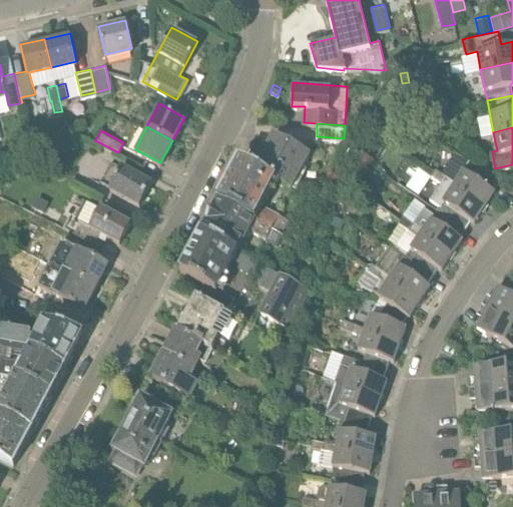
[(310,151),(273,130),(253,166),(276,177),(291,186),(310,151)]
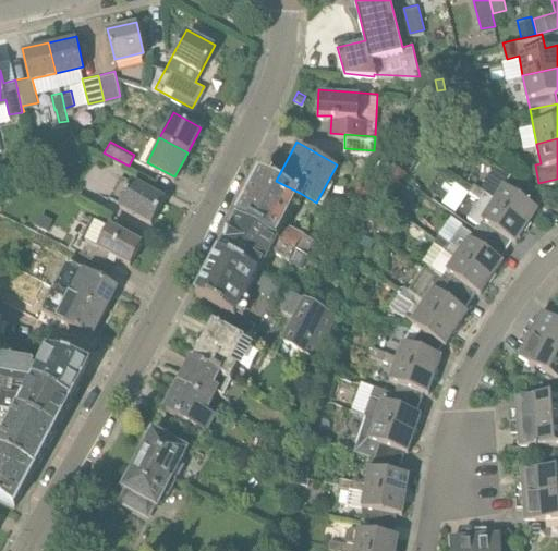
[(408,148),(400,160),(414,169),(422,157),(408,148)]
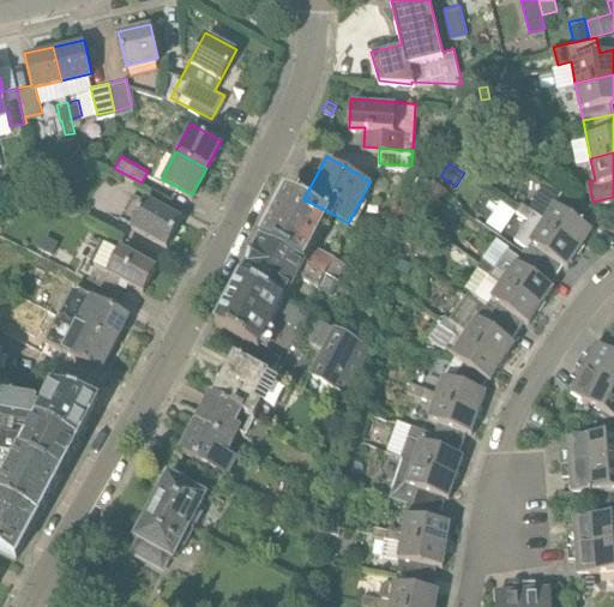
[(409,179),(420,182),(422,175),(411,172),(409,179)]
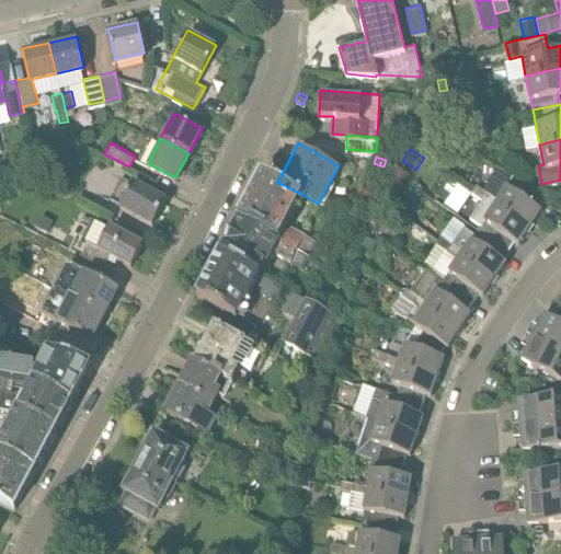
[(471,189),(482,197),(488,191),(497,197),(495,202),(529,224),(541,207),(533,202),(539,193),(497,165),(483,186),(477,182),(471,189)]
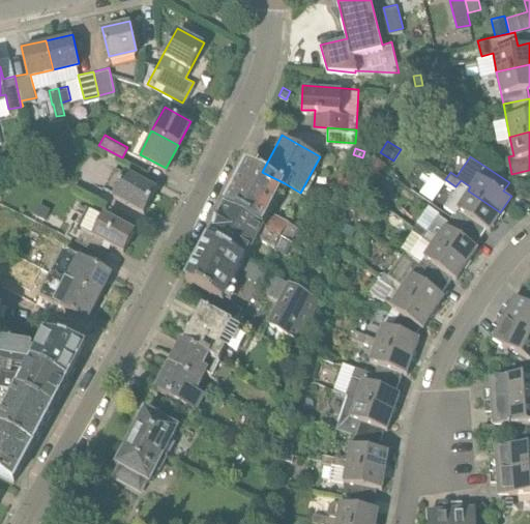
[(285,183),(262,172),(247,164),(236,184),(273,204),(285,183)]
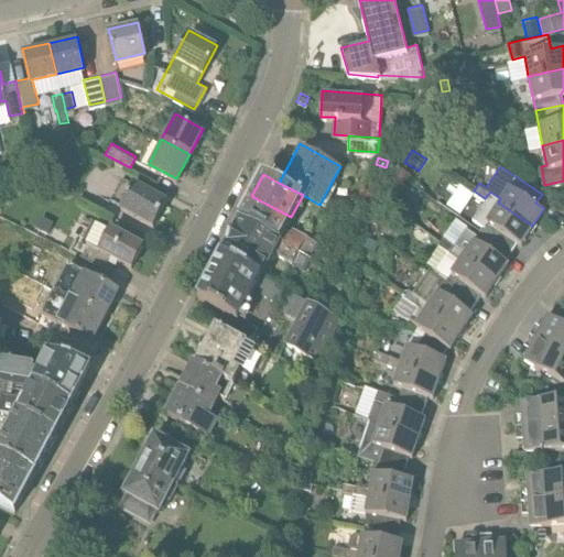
[(120,206),(153,222),(166,197),(133,179),(120,206)]
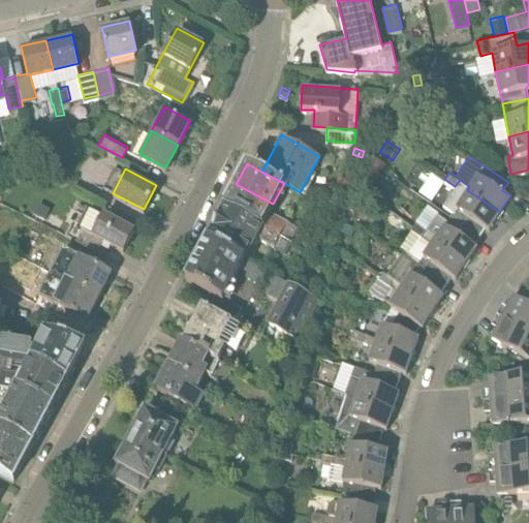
[(454,210),(450,214),(478,234),(485,225),(489,227),(499,212),(467,190),(469,186),(460,180),(455,186),(453,189),(447,190),(448,195),(443,203),(454,210)]
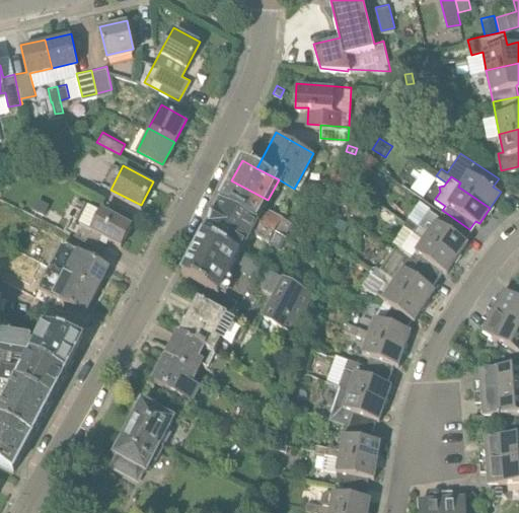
[(231,180),(221,200),(282,233),(289,220),(269,209),(267,213),(262,210),(268,200),(231,180)]
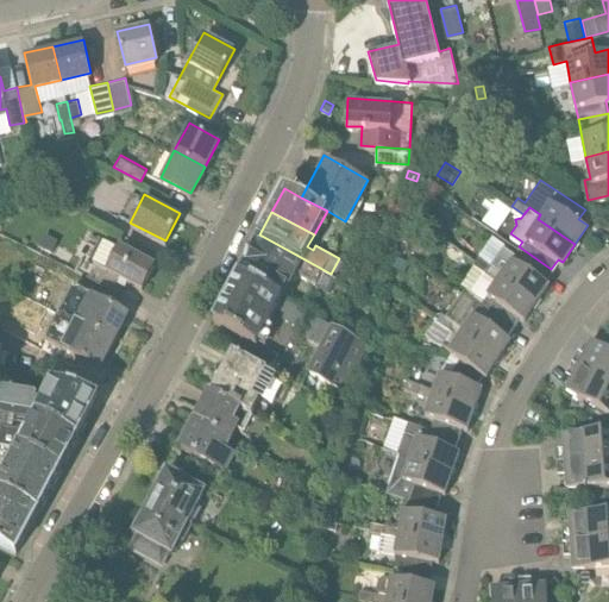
[(43,230),(37,240),(50,248),(56,236),(43,230)]
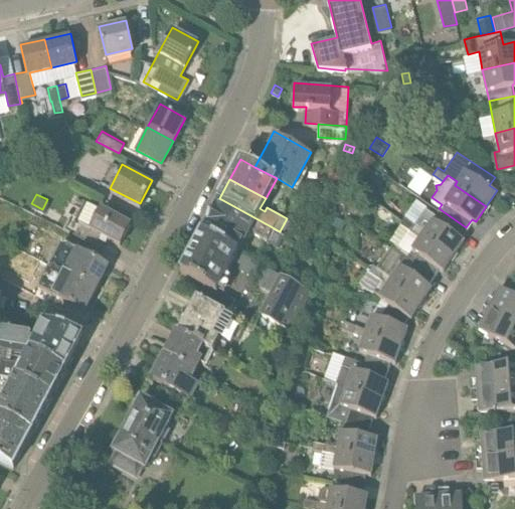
[(284,233),(280,231),(219,198),(202,230),(237,249),(250,225),(254,231),(277,244),(284,233)]
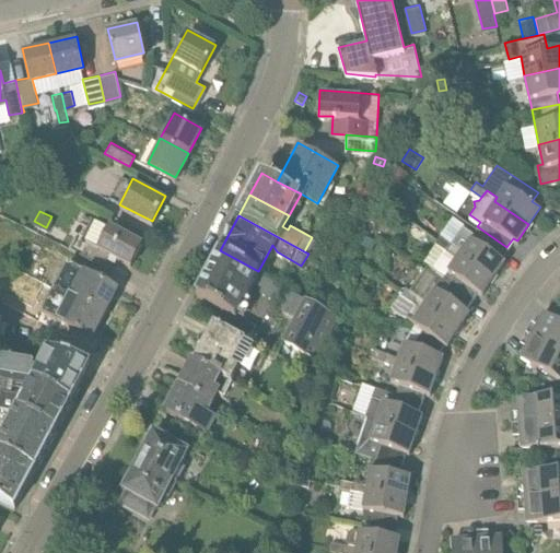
[(98,245),(130,262),(141,240),(109,224),(108,225),(94,218),(84,236),(98,244),(98,245)]
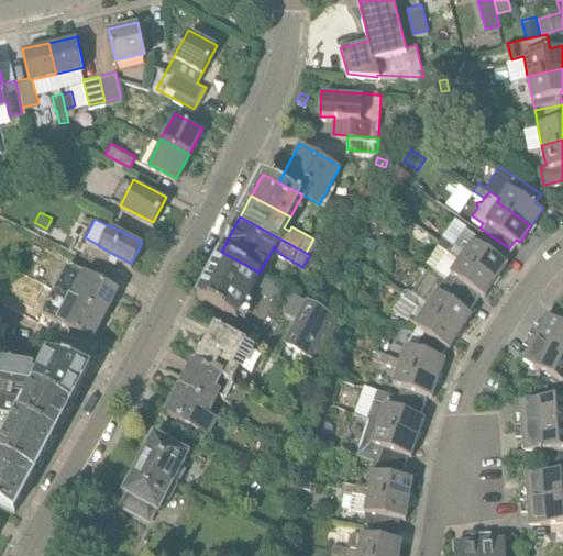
[(479,228),(464,251),(462,254),(496,277),(508,260),(504,257),(509,248),(479,228)]
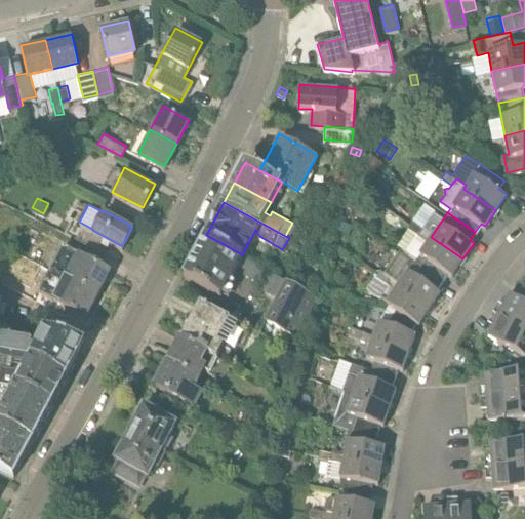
[(340,216),(336,225),(348,230),(351,221),(340,216)]
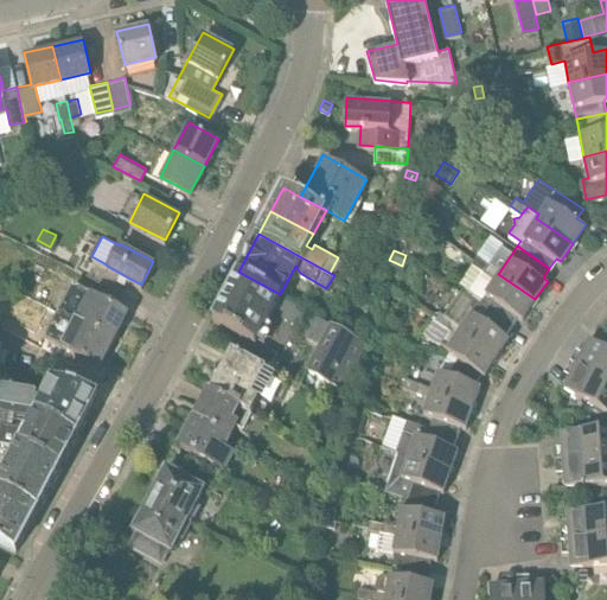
[(489,262),(477,254),(472,261),(484,269),(489,262)]
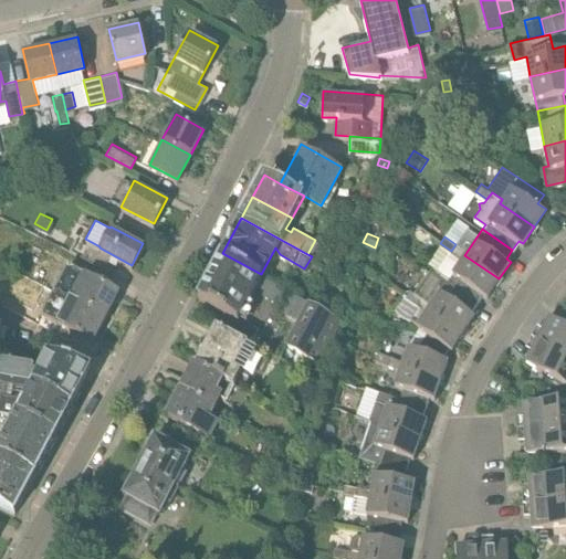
[(467,252),(456,244),(451,252),(462,259),(446,281),(477,302),(482,292),(488,295),(499,278),(464,255),(467,252)]
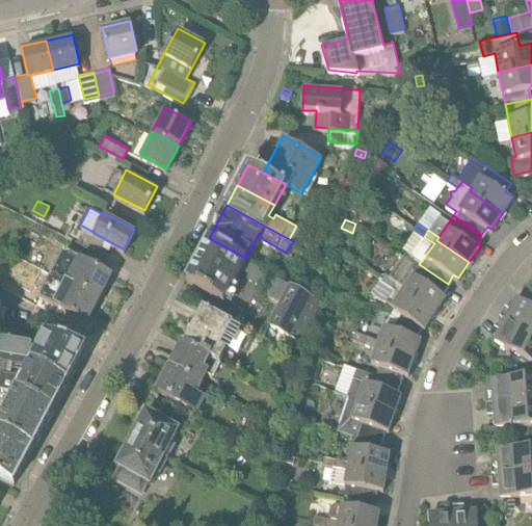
[(276,275),(208,238),(186,279),(222,297),(241,265),(245,266),(246,275),(270,288),(276,275)]
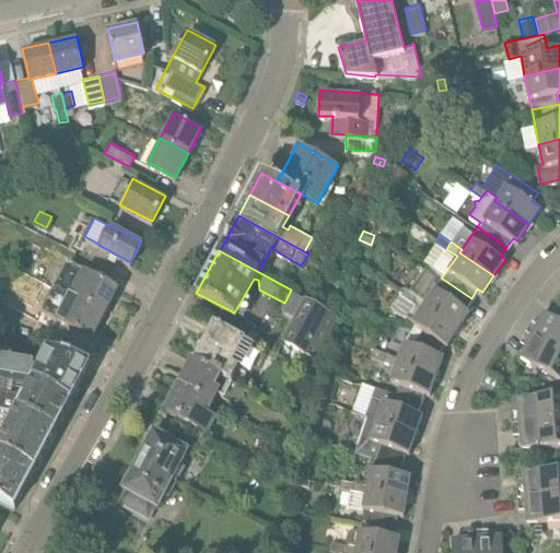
[(68,259),(55,282),(105,309),(118,285),(68,259)]
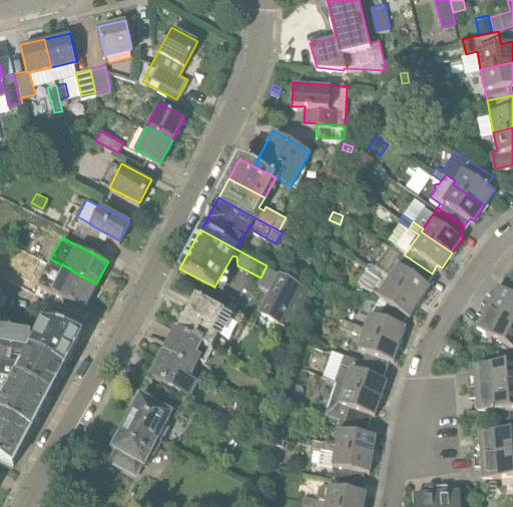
[(366,269),(377,276),(381,269),(391,276),(389,279),(419,300),(430,285),(426,282),(432,274),(390,245),(377,266),(371,262),(366,269)]
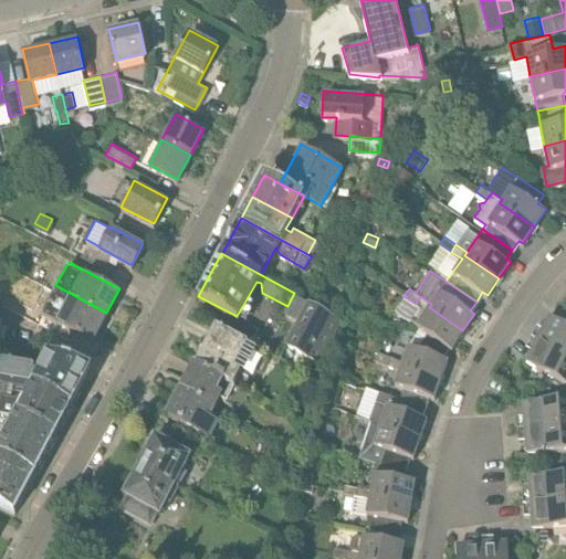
[(41,312),(64,324),(93,338),(106,313),(55,285),(41,312)]
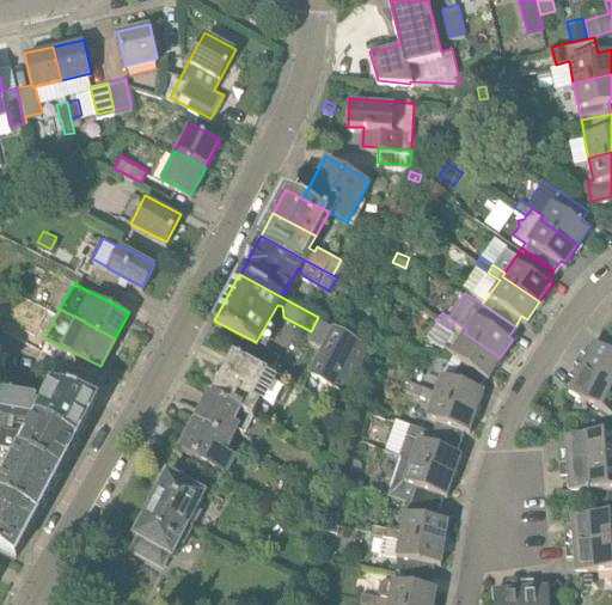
[(307,336),(324,347),(310,372),(343,389),(368,342),(319,317),(311,331),(307,336)]
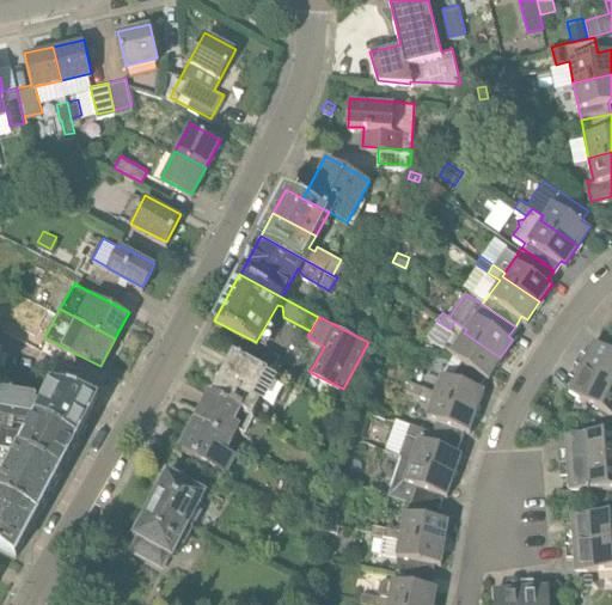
[(488,377),(500,358),(464,332),(466,329),(454,321),(450,329),(460,336),(451,352),(453,353),(484,374),(488,377)]
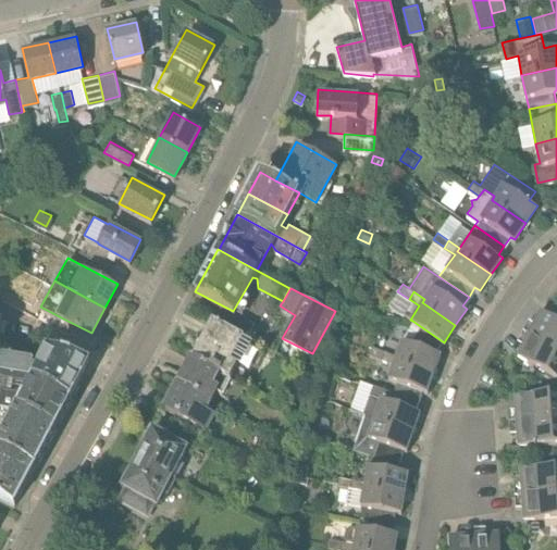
[(318,301),(325,305),(330,299),(321,295),(318,301)]
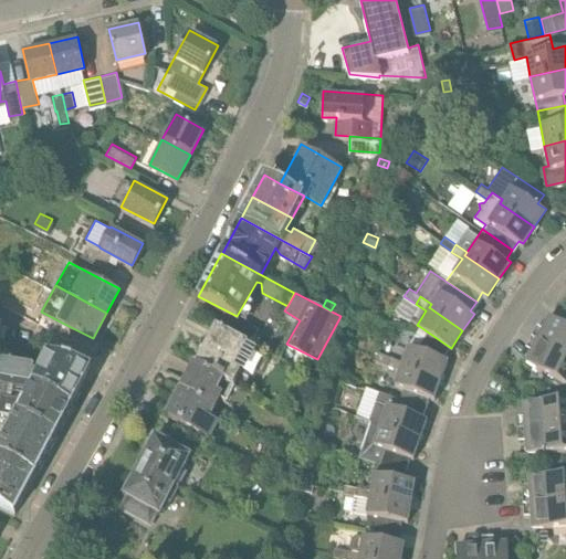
[(537,336),(565,350),(565,320),(549,314),(537,336)]
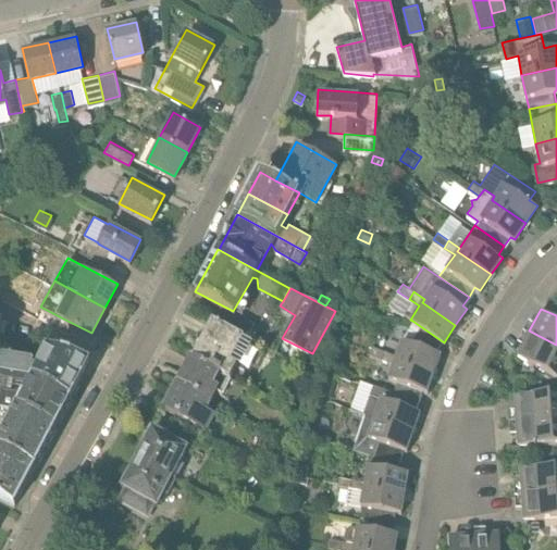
[(193,355),(219,370),(231,376),(238,363),(232,360),(244,336),(212,319),(193,355)]
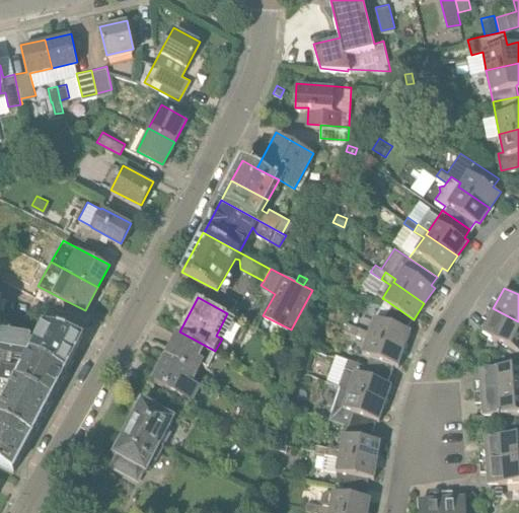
[(374,316),(369,330),(368,334),(404,347),(411,328),(405,326),(411,317),(384,299),(374,316)]
